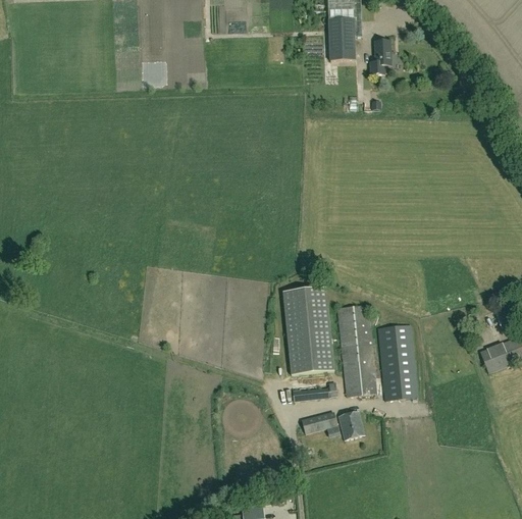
[(326,0),(329,59),(355,58),(354,34),(362,34),(361,0),(326,0)]
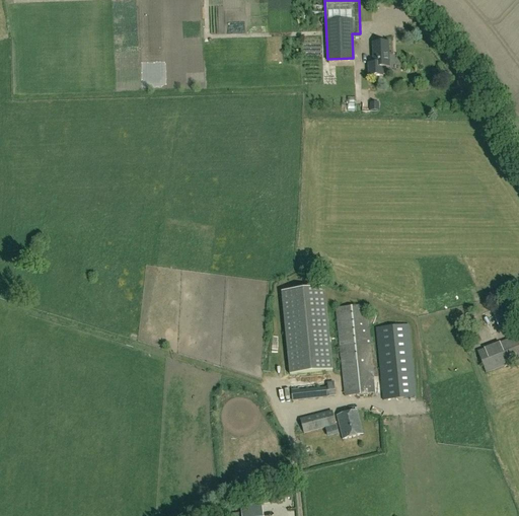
[(373,41),(374,65),(369,66),(369,73),(382,73),(382,65),(389,65),(388,40),(373,41)]
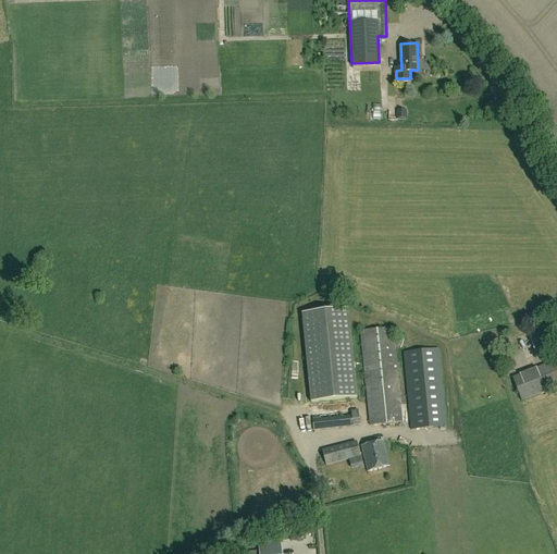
[(462,110),(469,100),(465,98),(459,108),(462,110)]
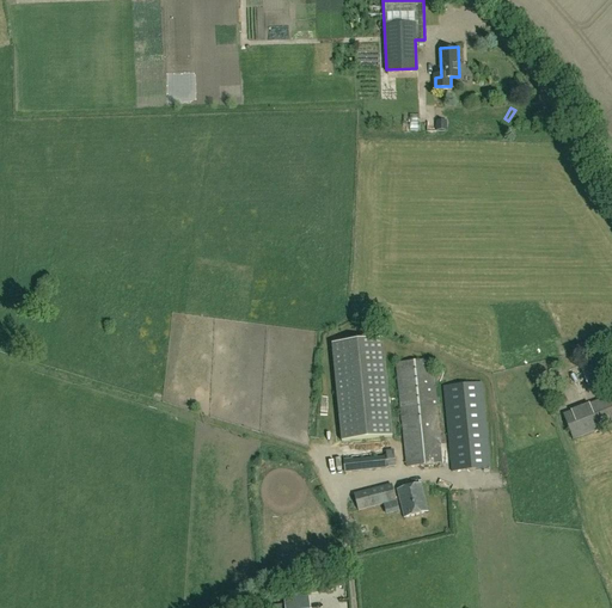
[(392,434),(383,336),(332,341),(342,438),(392,434)]
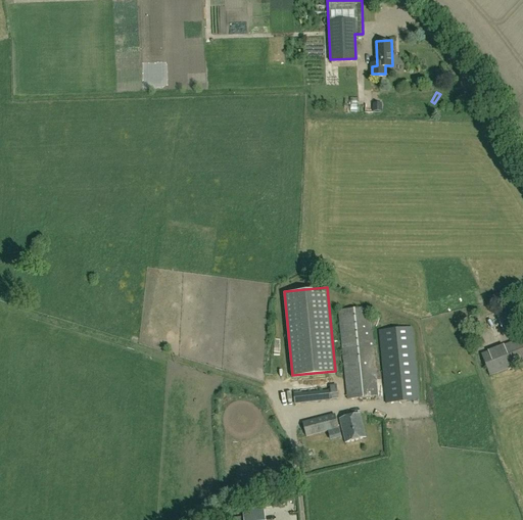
[(338,308),(345,373),(347,396),(385,392),(386,400),(419,397),(412,325),(379,328),(383,377),(377,377),(369,304),(338,308)]
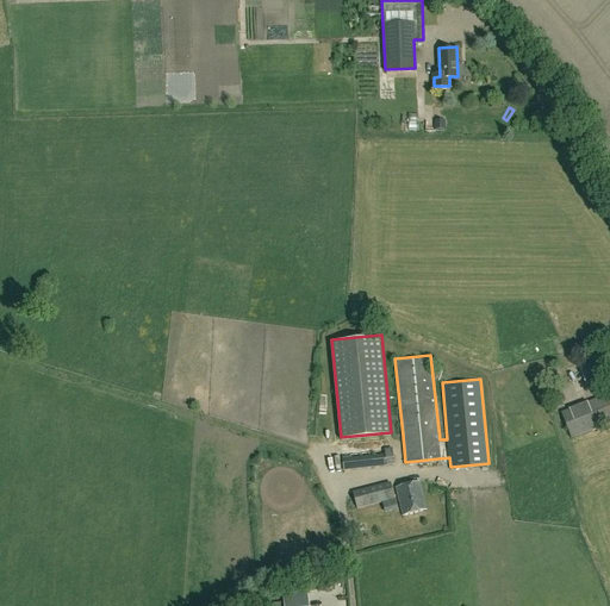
[(609,391),(561,410),(571,435),(609,418),(609,391)]
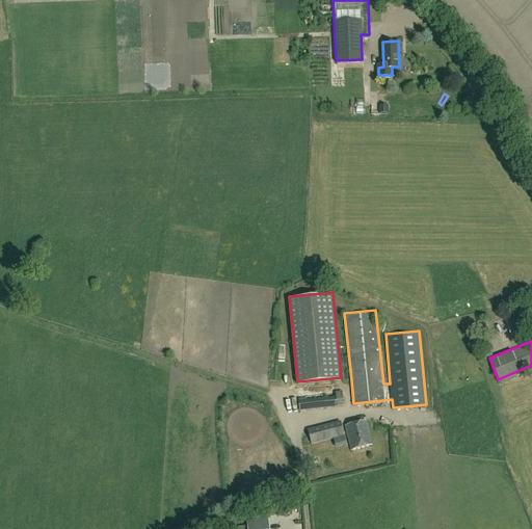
[(336,390),(336,394),(307,397),(307,396),(298,397),(299,408),(343,403),(342,390),(336,390)]
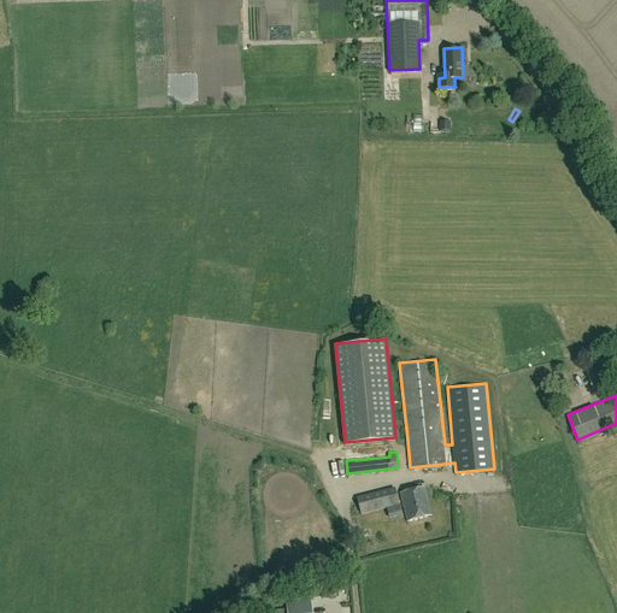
[(430,513),(424,485),(400,491),(403,501),(399,502),(394,485),(357,495),(362,512),(389,505),(392,514),(399,512),(399,510),(405,508),(407,519),(430,513)]
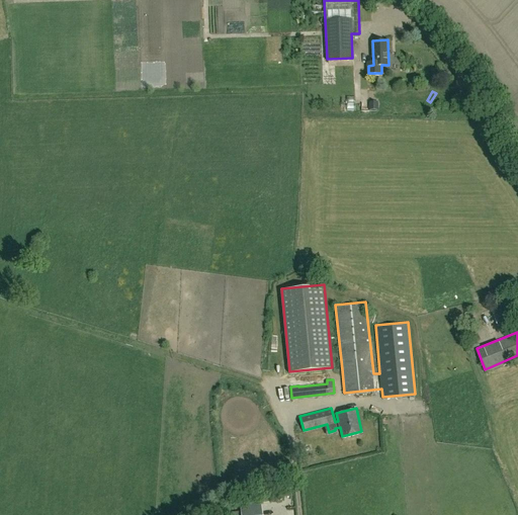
[(240,498),(242,510),(229,511),(229,514),(262,514),(260,496),(240,498)]
